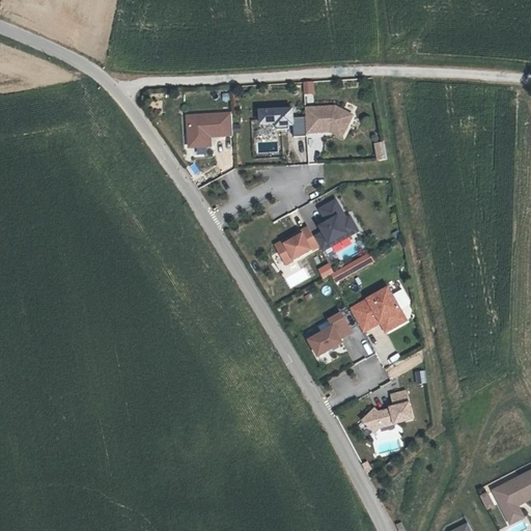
[(314,92),(313,80),(302,81),(303,93),(314,92)]
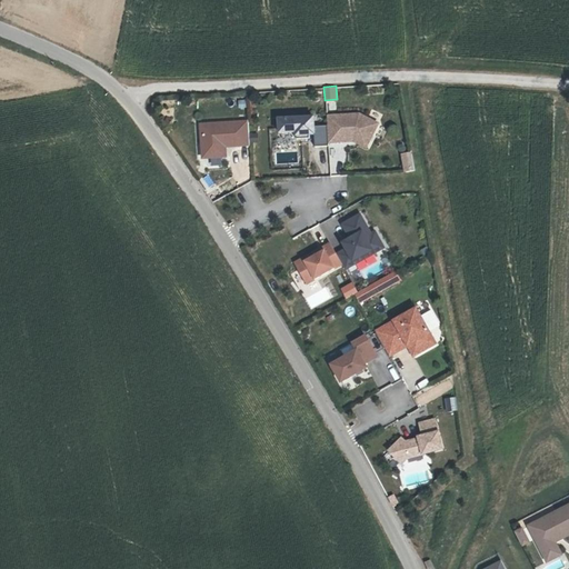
[(356,116),(325,118),(326,143),(351,142),(350,137),(355,137),(367,142),(375,125),(356,116)]
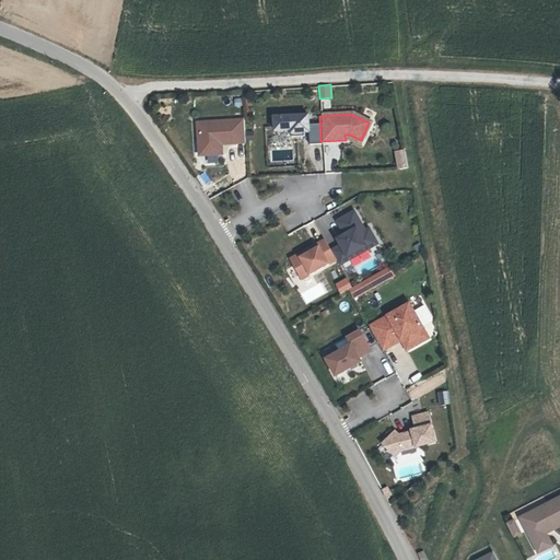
[(321,146),(319,126),(306,126),(305,117),(271,118),(272,133),(289,132),(289,139),(302,138),(302,130),(306,130),(307,147),(321,146)]
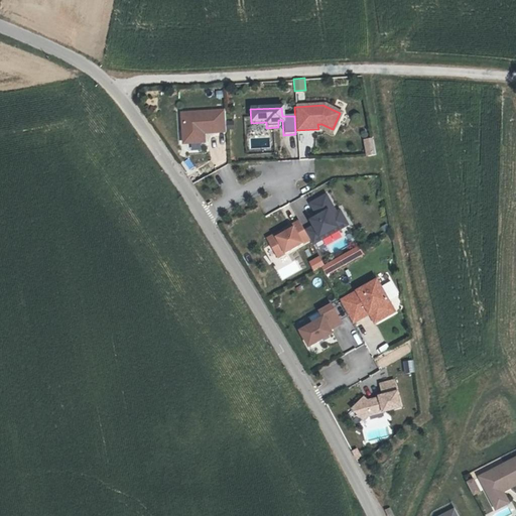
[(225,131),(223,113),(184,115),(184,124),(180,124),(181,136),(186,136),(186,145),(200,144),(199,135),(217,134),(217,132),(225,131)]
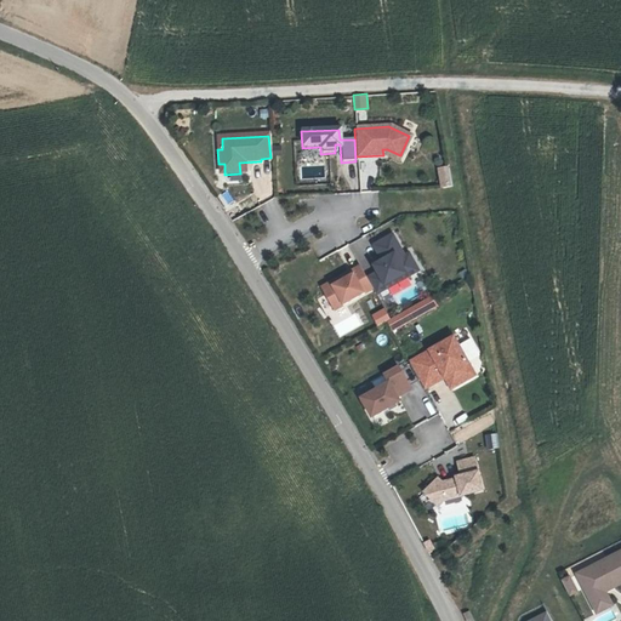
[(382,149),(383,155),(397,163),(400,155),(387,149),(382,149)]
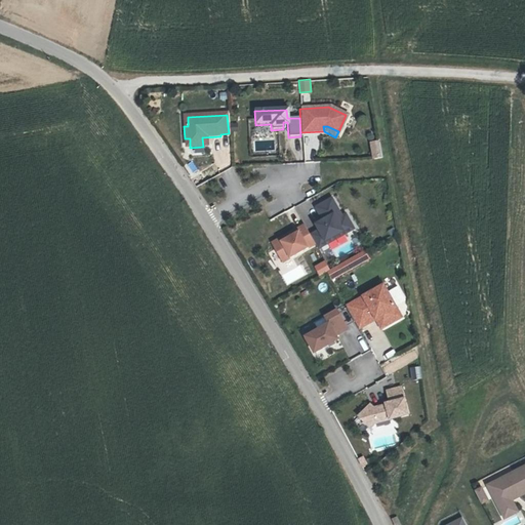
[(380,139),(369,139),(371,158),(381,158),(380,139)]
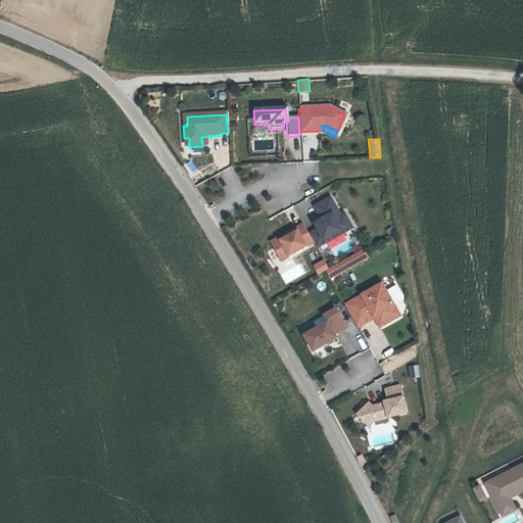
[(307,234),(315,248),(325,243),(323,240),(340,231),(341,234),(350,228),(343,214),(334,219),(331,215),(336,211),(329,198),(313,206),(319,217),(321,217),(322,219),(314,224),(317,229),(307,234)]
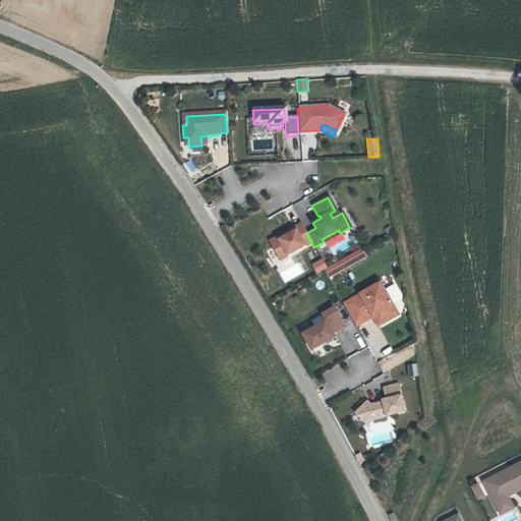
[(279,261),(304,246),(301,241),(308,237),(300,224),(293,228),(294,230),(271,244),(279,261)]
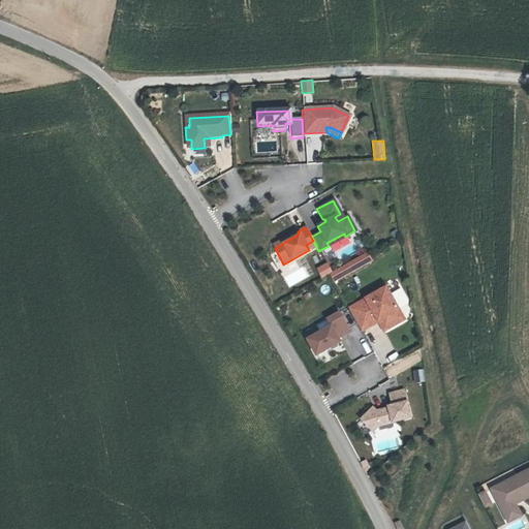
[(273,245),(275,248),(299,234),(298,231),(273,245)]
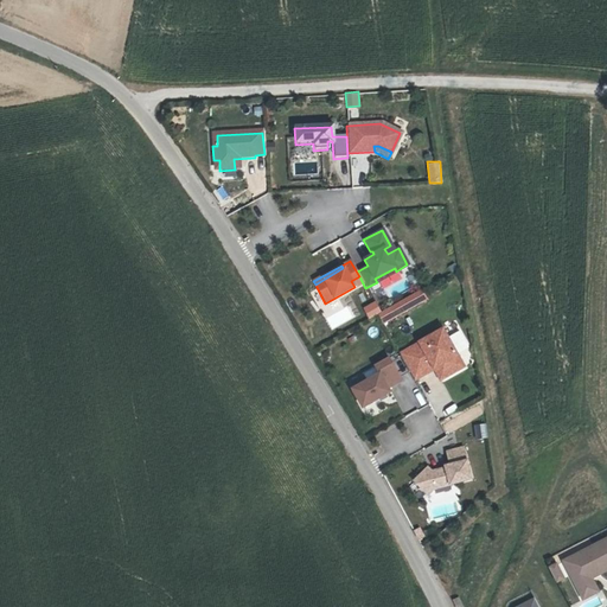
[(375,279),(377,282),(396,272),(395,268),(375,279)]
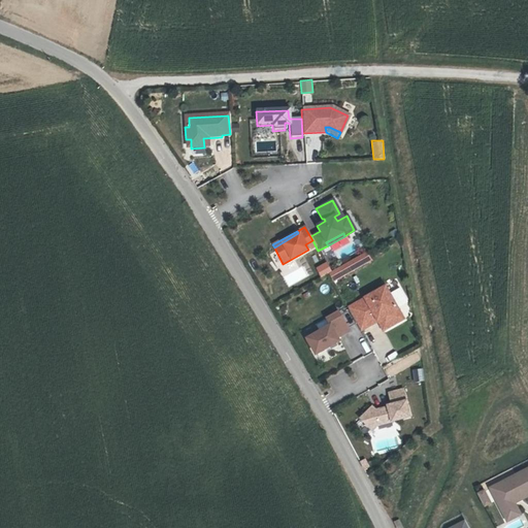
[(305,244),(308,250),(316,245),(312,240),(305,244)]
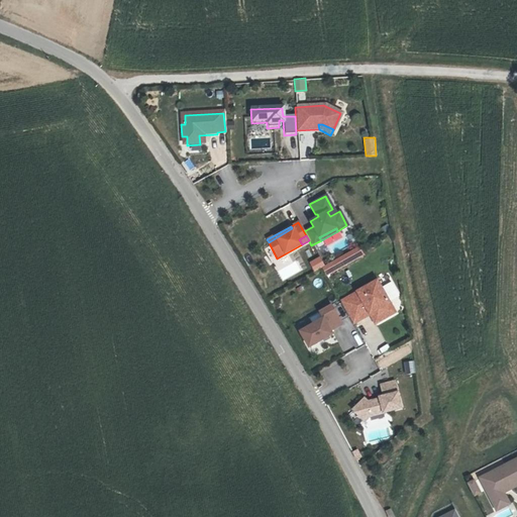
[(313,272),(325,266),(319,255),(308,262),(313,272)]
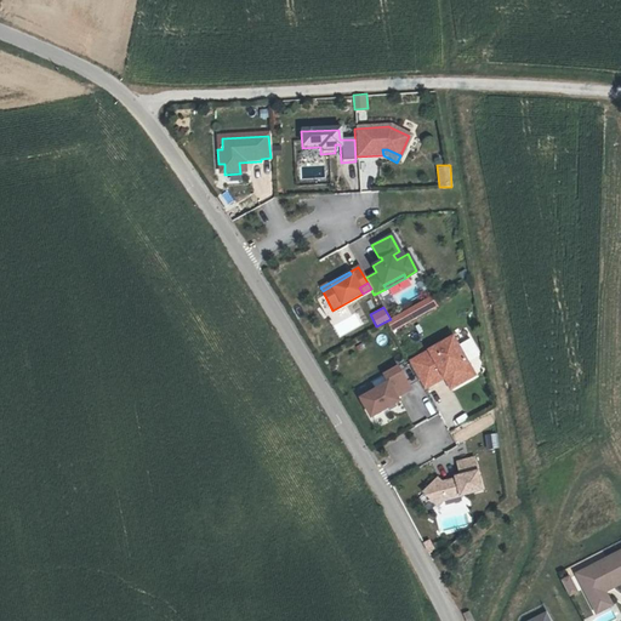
[(453,337),(408,362),(423,388),(444,377),(450,388),(474,375),(453,337)]
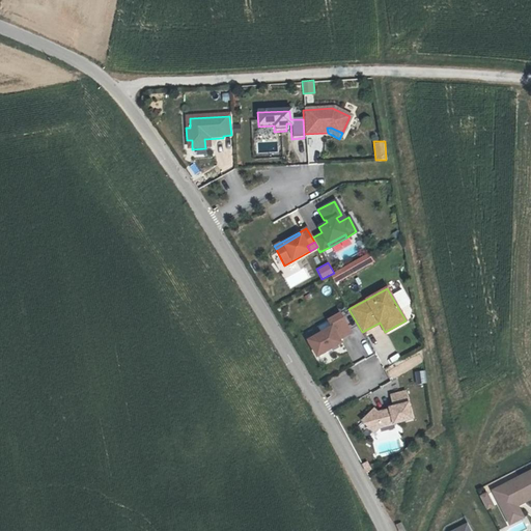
[(341,316),(348,330),(357,325),(350,311),(341,316)]
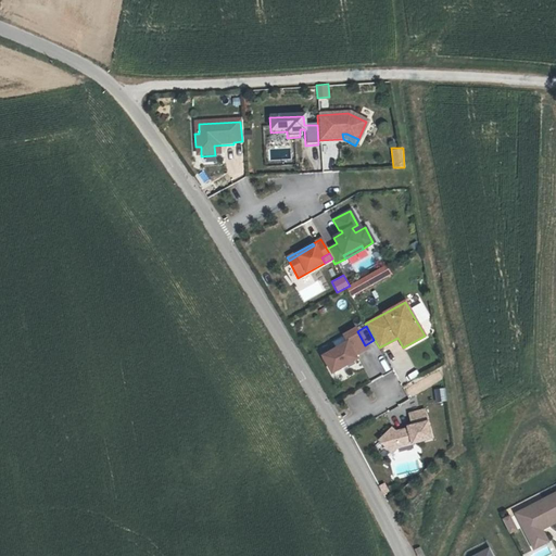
[(366,348),(355,328),(343,336),(346,342),(323,356),(331,374),(356,359),(354,355),(366,348)]
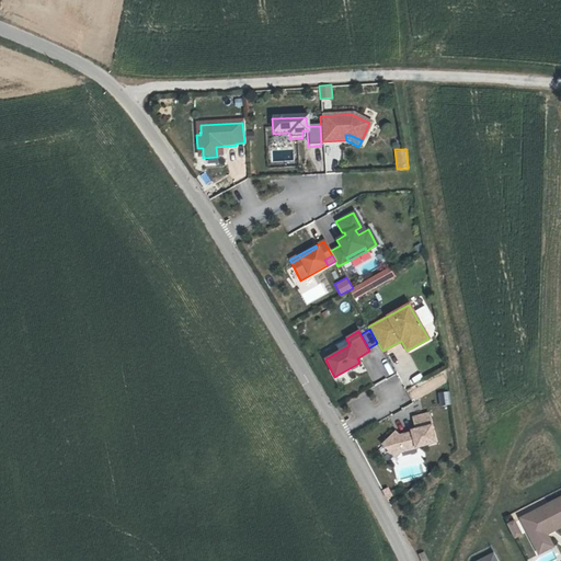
[(450,404),(448,390),(436,392),(439,407),(450,404)]
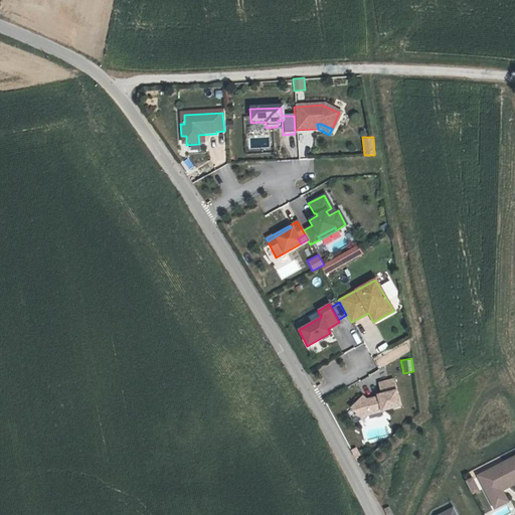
[(364,399),(361,395),(350,407),(361,418),(366,413),(398,405),(391,378),(377,382),(380,393),(376,394),(377,396),(364,399)]
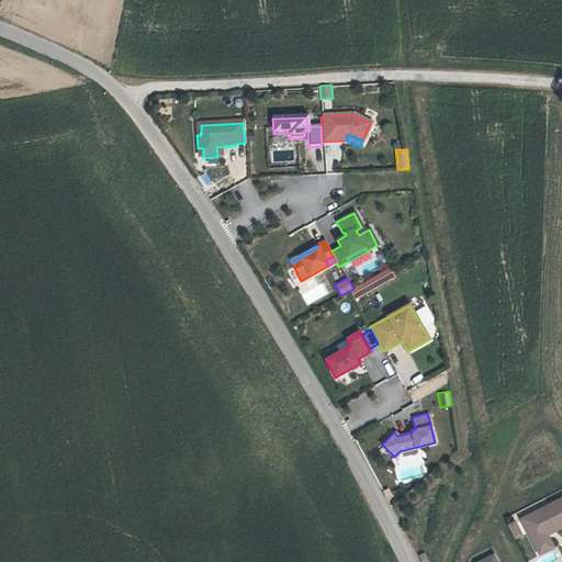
[(527,527),(538,549),(551,541),(547,532),(554,529),(555,532),(561,528),(561,499),(532,515),(537,523),(527,527)]
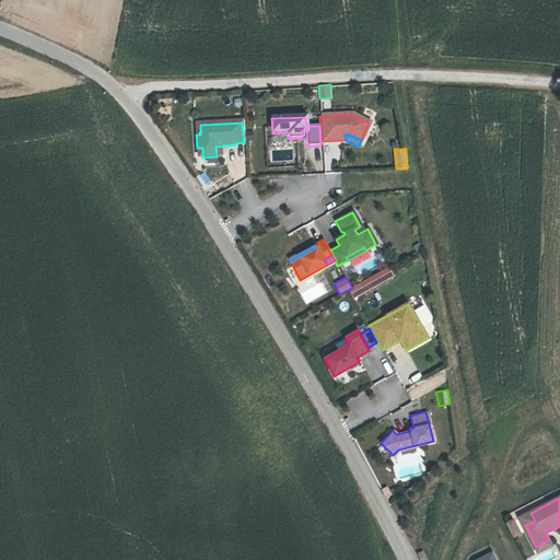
[(514,517),(506,521),(511,537),(520,534),(514,517)]
